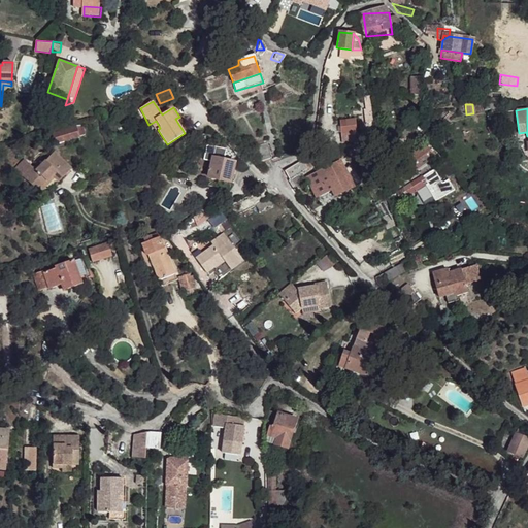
[(356,133),(354,119),(337,120),(339,135),(356,133)]
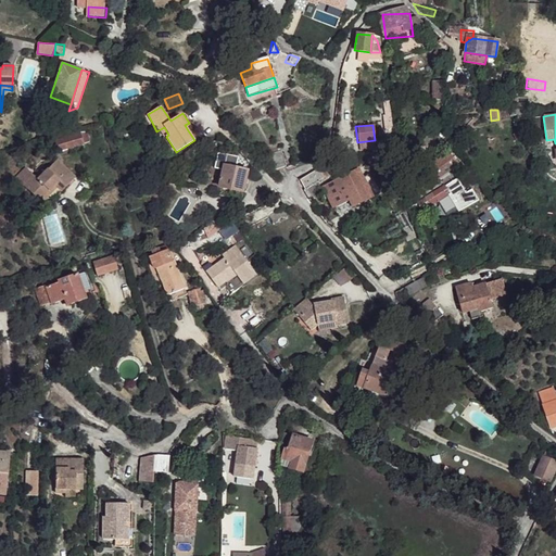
[(168,135),(164,127),(156,131),(162,139),(166,137),(168,135)]
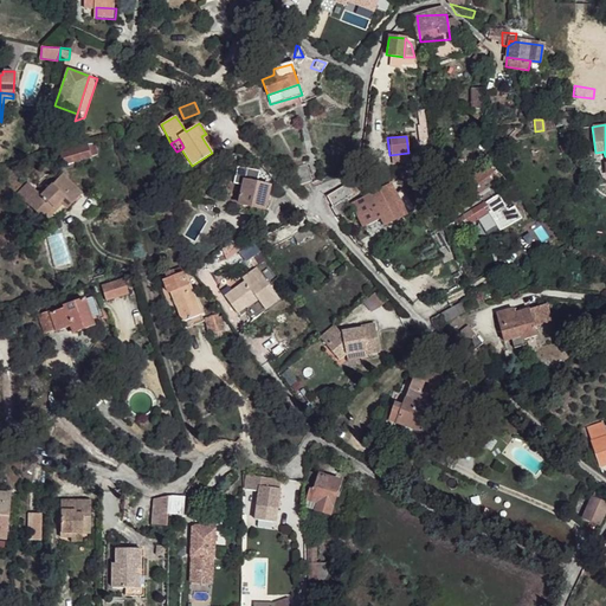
[(88,143),(56,152),(58,158),(60,162),(90,155),(88,143)]
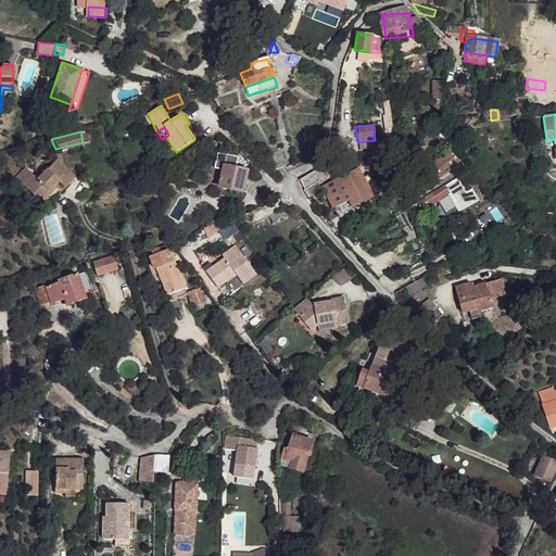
[(555,143),(554,139),(546,140),(547,150),(555,149),(555,143)]
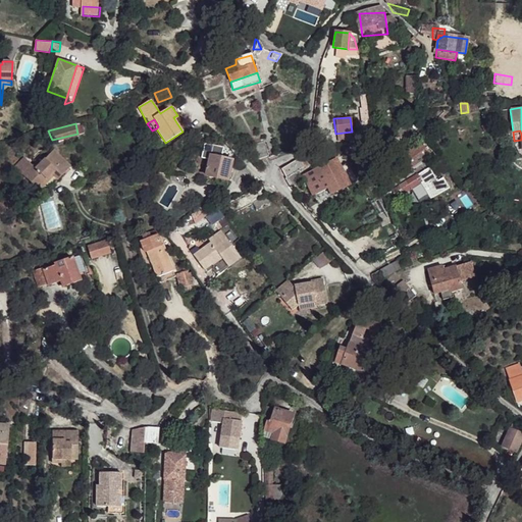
[(371,140),(363,140),(363,142),(365,153),(372,151),(371,140)]
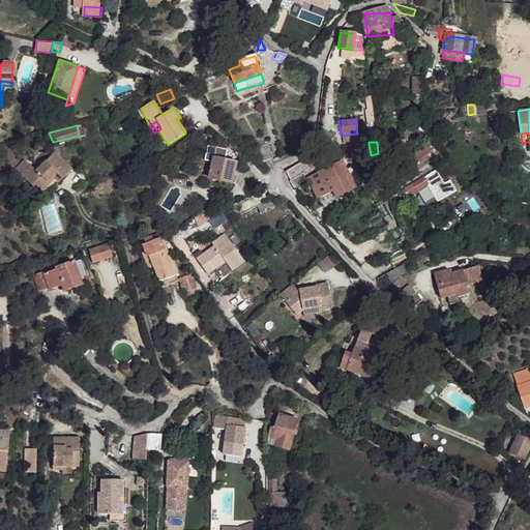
[(258,147),(260,162),(271,159),(269,143),(258,147)]
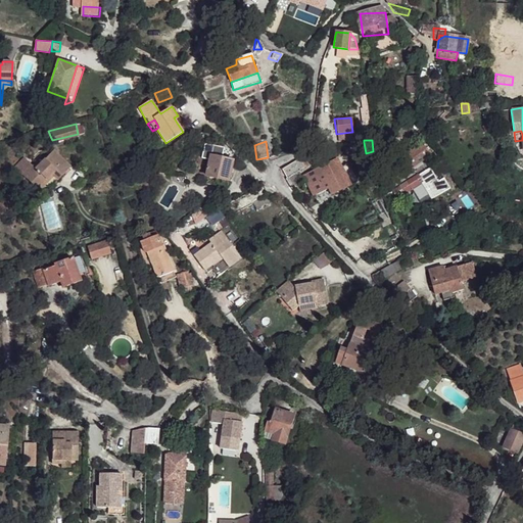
[(203,144),(201,156),(200,159),(209,160),(205,177),(227,182),(231,161),(220,159),(223,148),(203,144)]
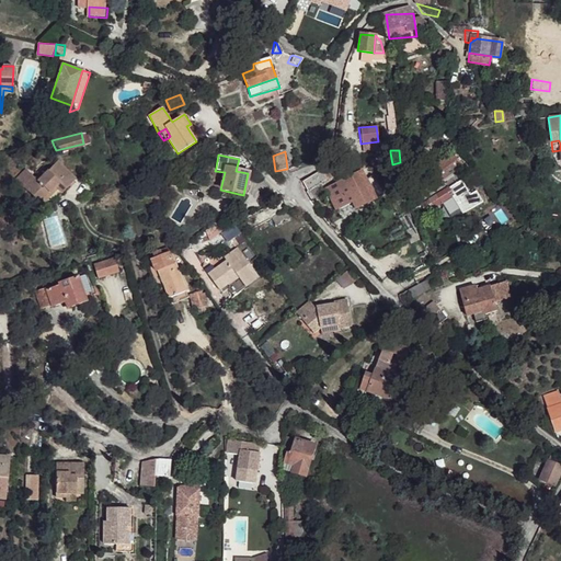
[(459,167),(455,157),(439,163),(445,174),(459,167)]
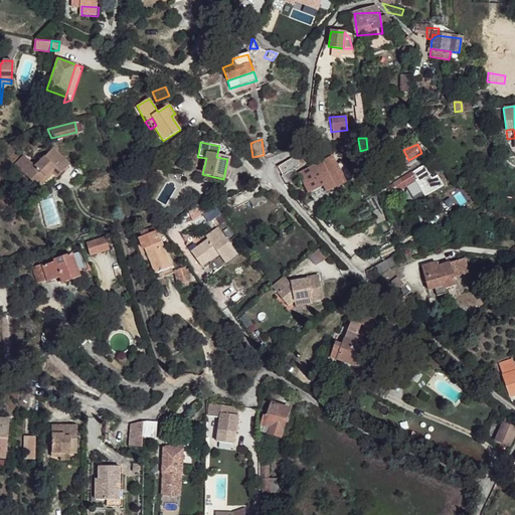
[(323,152),(322,147),(307,152),(296,155),(279,166),(283,174),(295,168),(294,166),(323,152)]
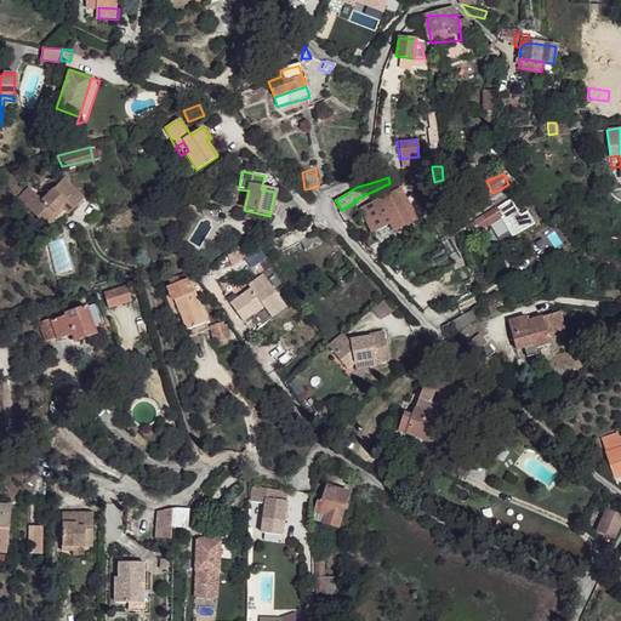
[(80,200),(61,178),(39,199),(26,187),(11,200),(15,204),(22,208),(36,223),(56,206),(60,210),(64,215),(80,200)]
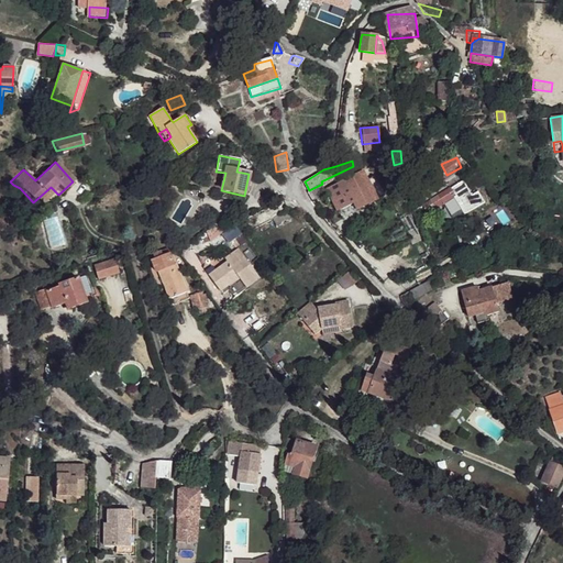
[(383,195),(372,176),(364,179),(360,173),(339,185),(340,188),(327,195),(337,212),(353,203),(356,209),(383,195)]
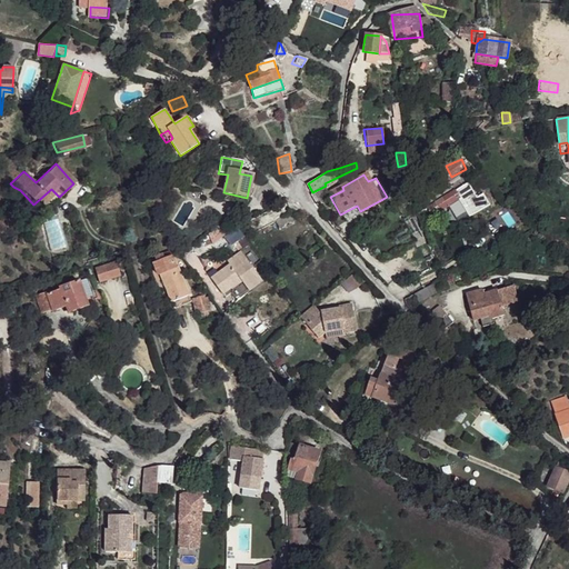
[(459,197),(452,188),(425,208),(430,213),(438,208),(439,210),(459,197)]
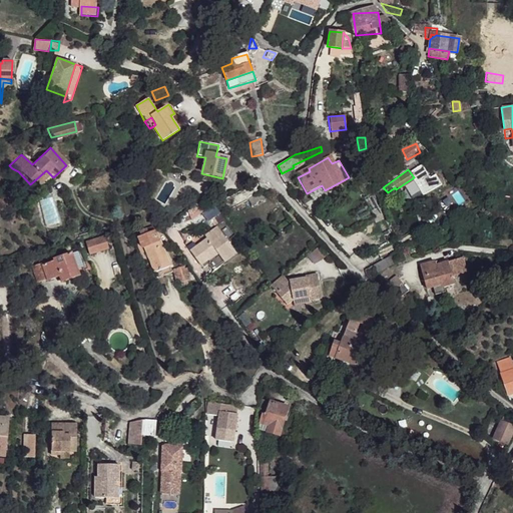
[(49,173),(46,170),(30,184),(33,187),(49,173)]
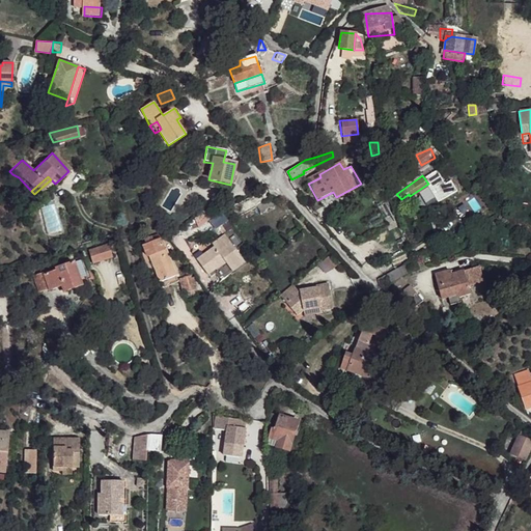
[(230,228),(224,212),(211,217),(217,233),(230,228)]
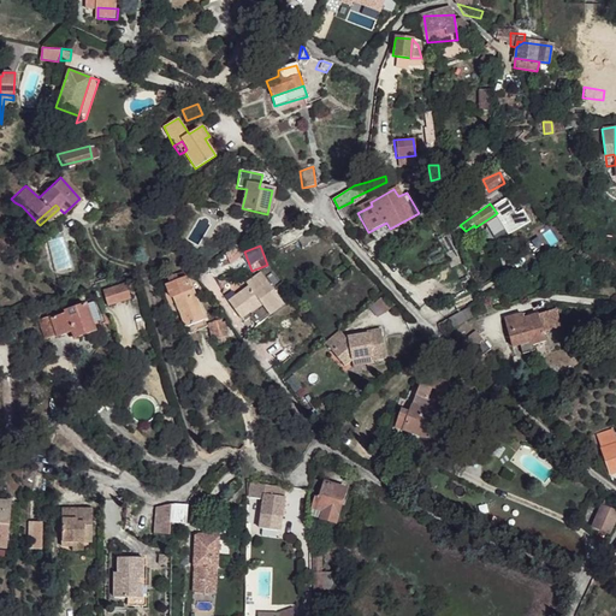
[(285,306),(262,273),(247,284),(249,286),(229,302),(242,320),(250,313),(248,309),(259,302),(262,306),(270,317),(285,306)]
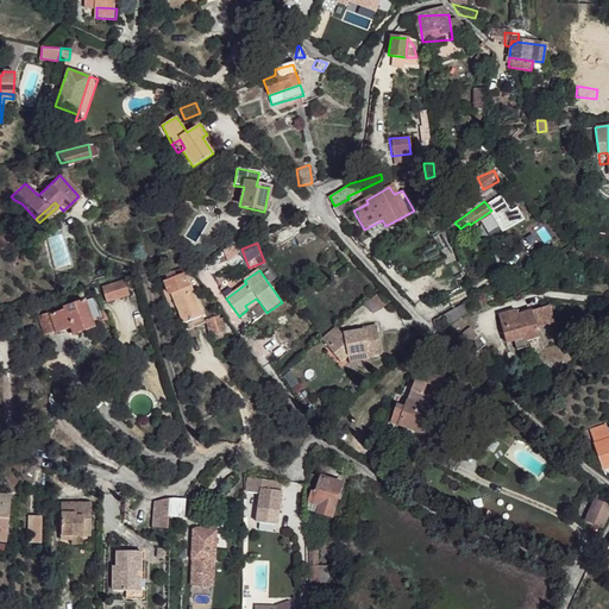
[(174,272),(168,275),(168,277),(163,278),(165,284),(176,280),(174,272)]
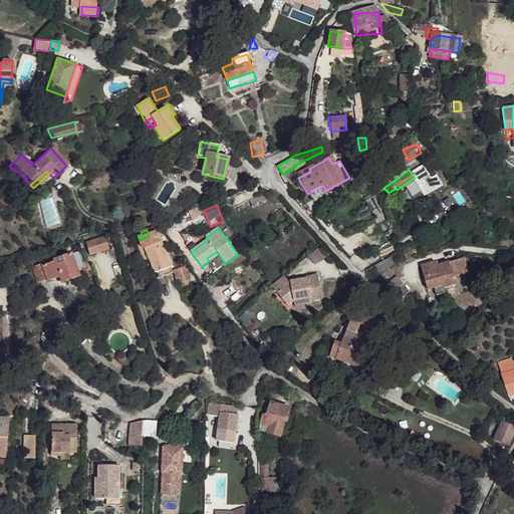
[(149,236),(140,240),(143,248),(145,247),(159,241),(156,233),(149,236)]
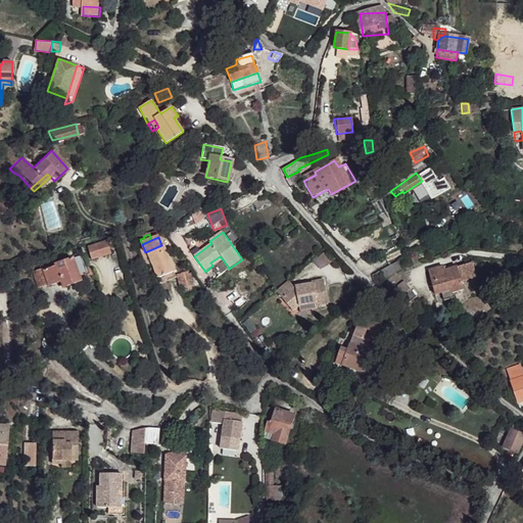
[(110,241),(96,244),(99,258),(113,254),(110,241)]
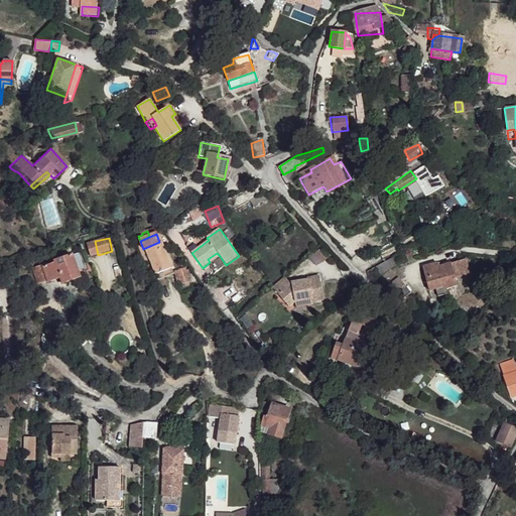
[(95,241),(89,242),(92,256),(98,255),(95,241)]
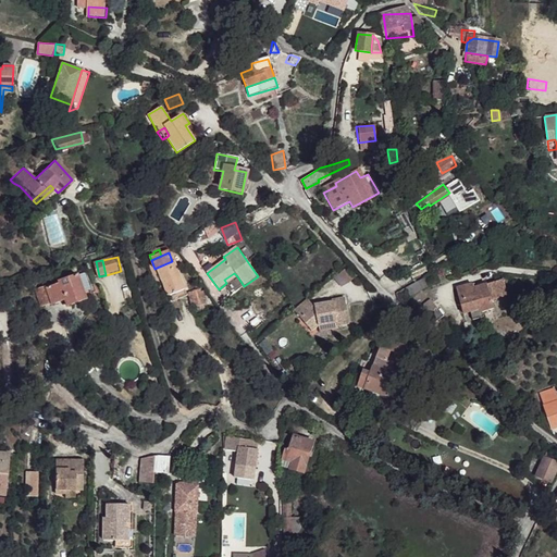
[(172,261),(157,268),(169,296),(186,288),(174,261),(172,261)]
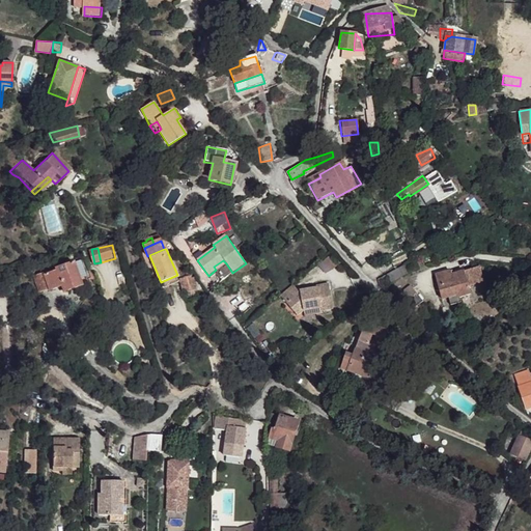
[(81,284),(74,260),(58,266),(58,268),(47,271),(51,286),(51,288),(63,284),(64,289),(81,284)]
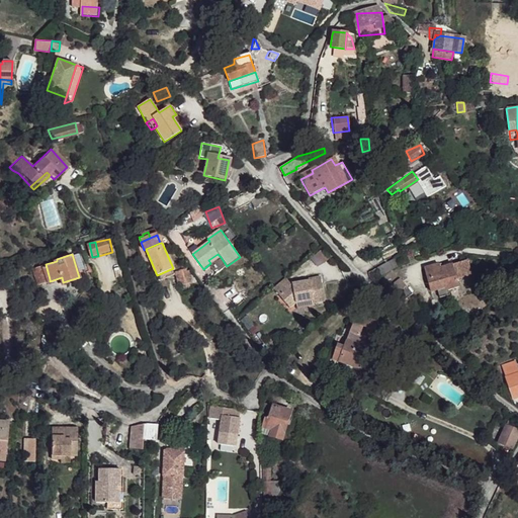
[(221,257),(218,254),(208,260),(210,263),(221,257)]
